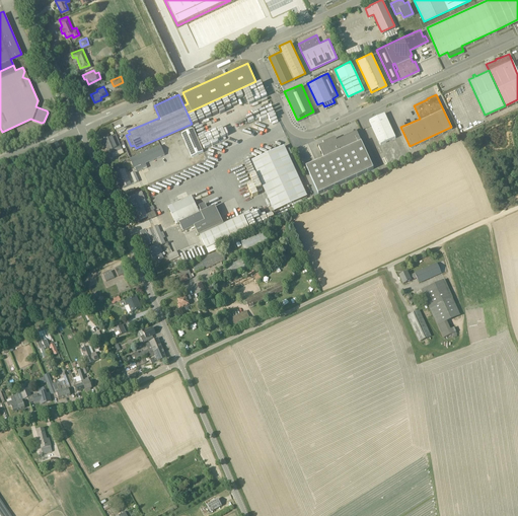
[(123,125),(132,125),(132,112),(123,113),(123,125)]
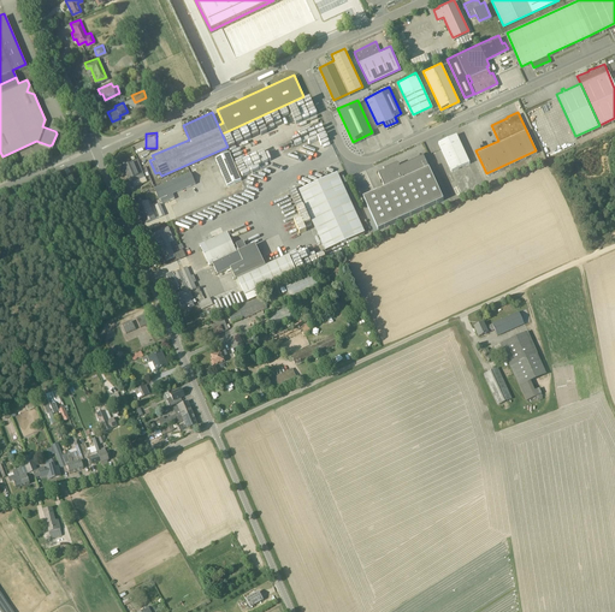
[(455,132),(437,141),(450,170),(468,160),(455,132)]
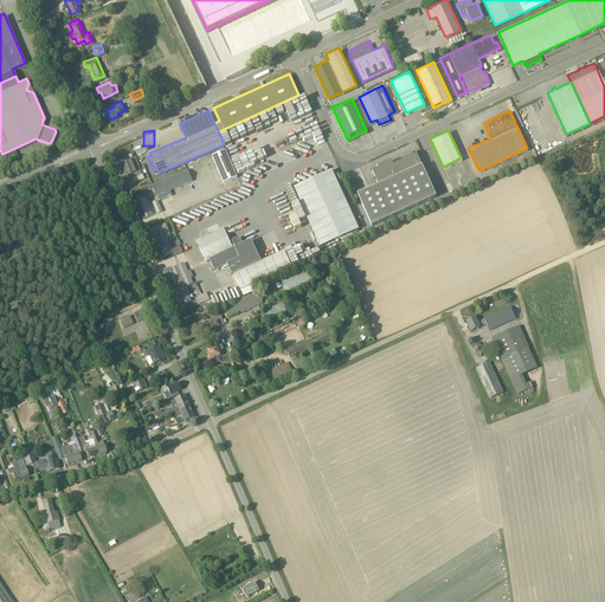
[(540,149),(553,143),(551,138),(538,144),(540,149)]
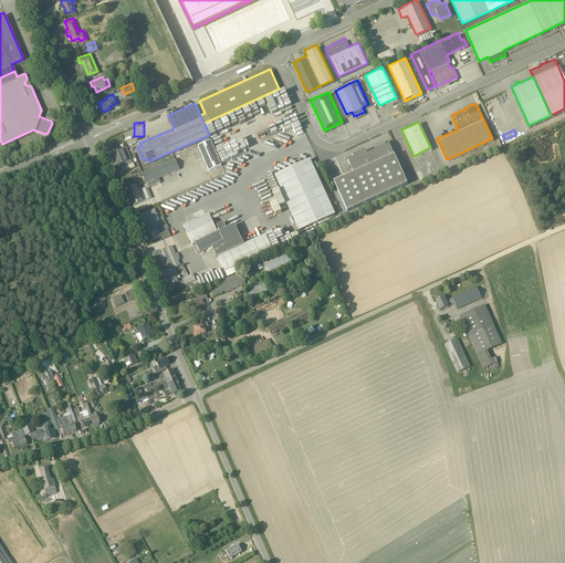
[(209,138),(196,144),(207,168),(220,163),(209,138)]
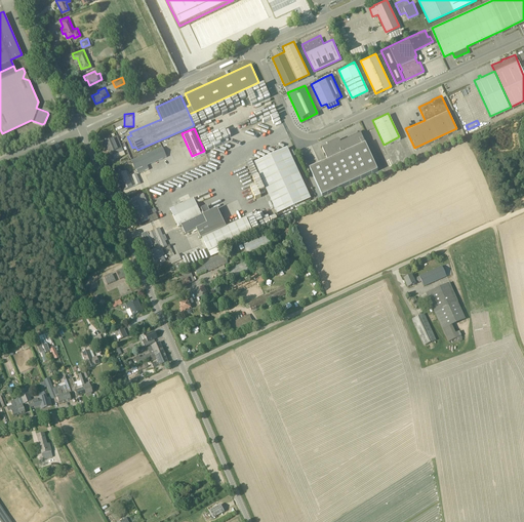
[(360,131),(339,141),(337,136),(329,141),(328,142),(327,142),(326,142),(326,145),(325,145),(324,145),(321,146),(327,158),(309,167),(321,194),(377,168),(360,131)]
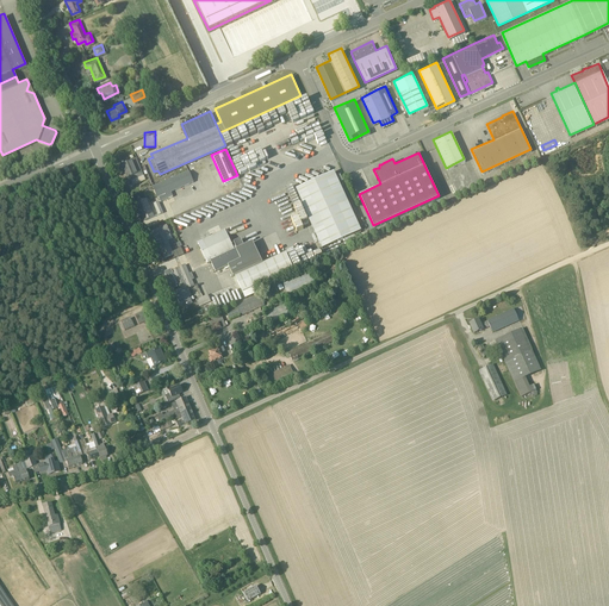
[(138,164),(135,156),(119,163),(122,168),(123,167),(126,175),(129,174),(130,177),(142,172),(138,164)]
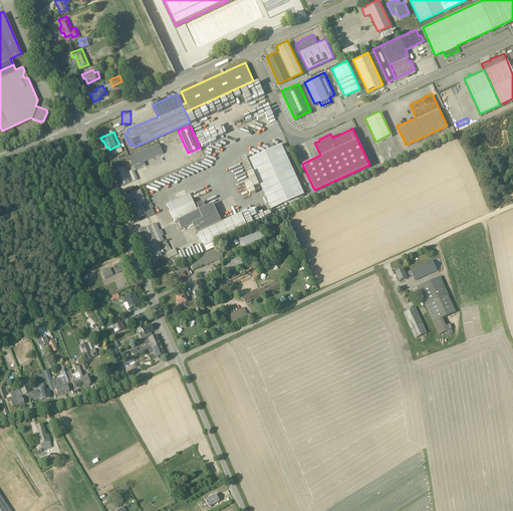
[(162,151),(158,142),(127,155),(132,164),(133,164),(135,168),(145,163),(143,159),(162,151)]
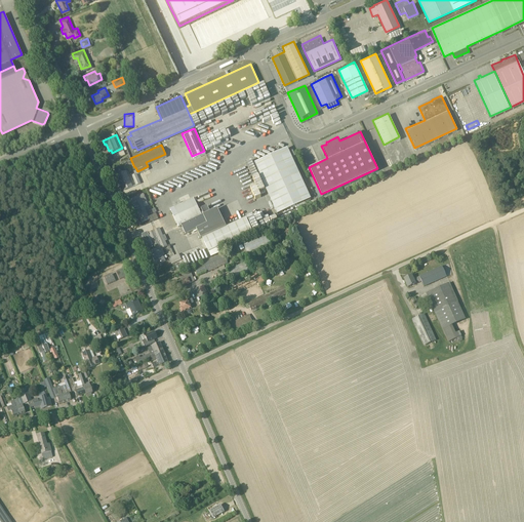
[(286,146),(253,161),(276,212),(310,197),(286,146)]
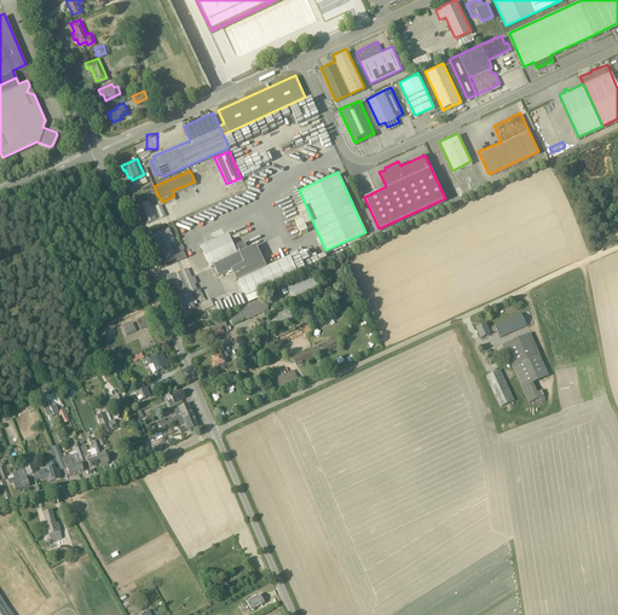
[(146,199),(137,203),(142,214),(143,213),(146,221),(155,218),(146,199)]
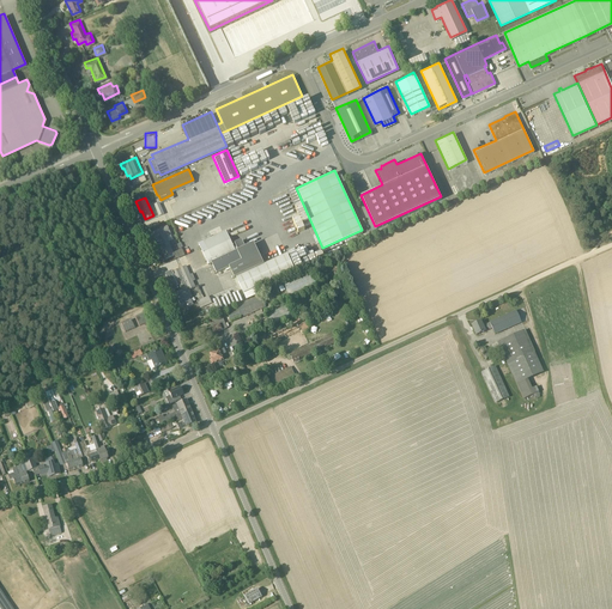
[(165,233),(170,232),(167,223),(149,231),(152,239),(157,238),(162,251),(164,256),(174,253),(175,256),(183,251),(181,245),(173,249),(165,233)]
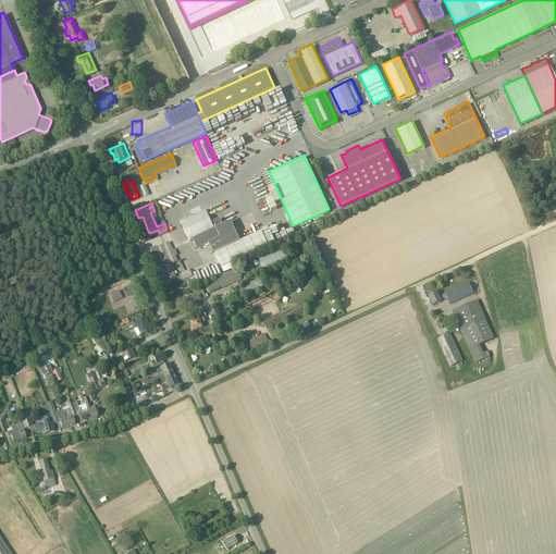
[(212,219),(215,225),(213,226),(204,208),(180,219),(188,237),(192,236),(196,246),(208,241),(212,250),(213,249),(220,265),(231,260),(267,244),(260,229),(238,238),(230,219),(222,222),(219,216),(212,219)]
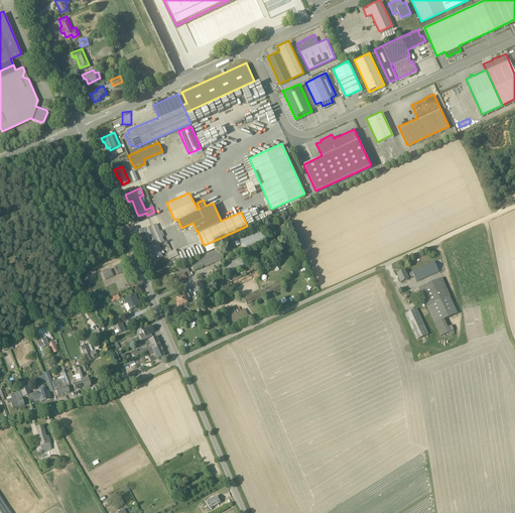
[(152,244),(156,242),(163,239),(160,234),(159,230),(155,222),(144,227),(145,229),(144,229),(143,227),(139,229),(144,243),(149,241),(148,239),(150,238),(152,244)]
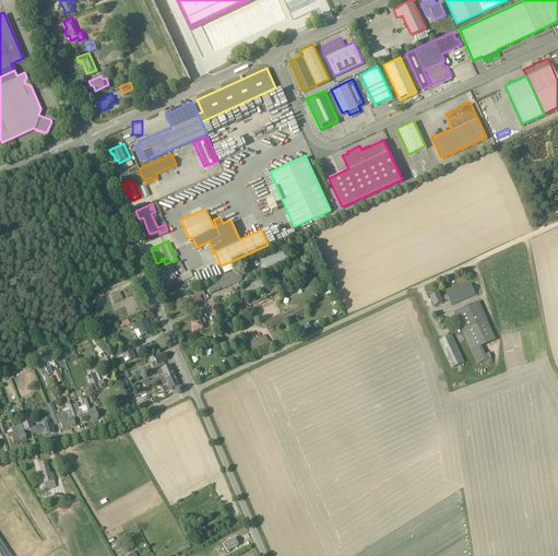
[(259,259),(263,267),(286,256),(282,247),(263,256),(263,257),(259,259)]
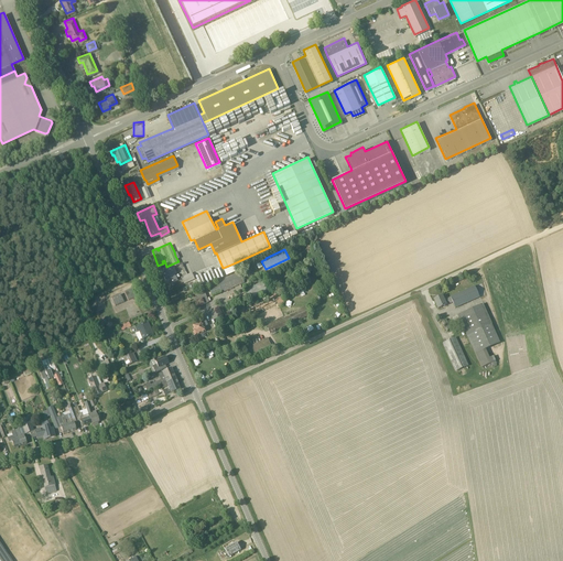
[(174,271),(171,265),(166,267),(161,269),(163,274),(164,273),(168,282),(175,279),(173,271),(174,271)]
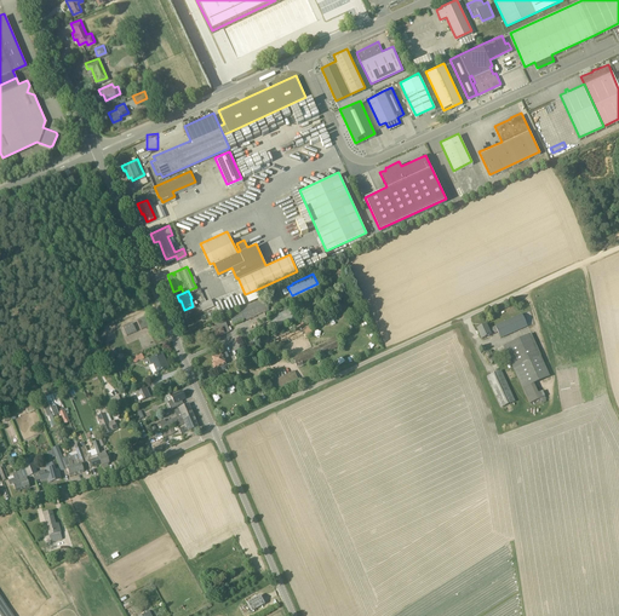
[(268,308),(263,295),(239,306),(240,309),(229,314),(233,321),(242,316),(244,317),(268,308)]
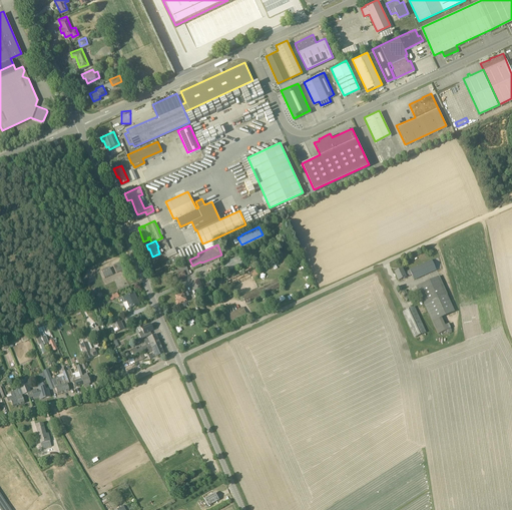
[(166,256),(176,251),(173,245),(164,249),(166,256)]
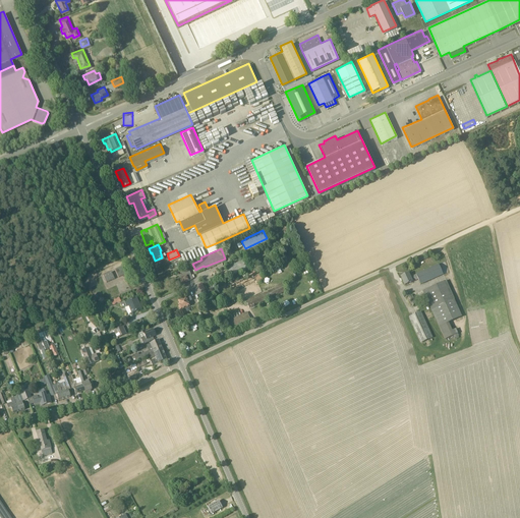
[(442,272),(438,262),(415,272),(409,275),(407,271),(400,274),(404,283),(411,279),(417,277),(419,282),(442,272)]
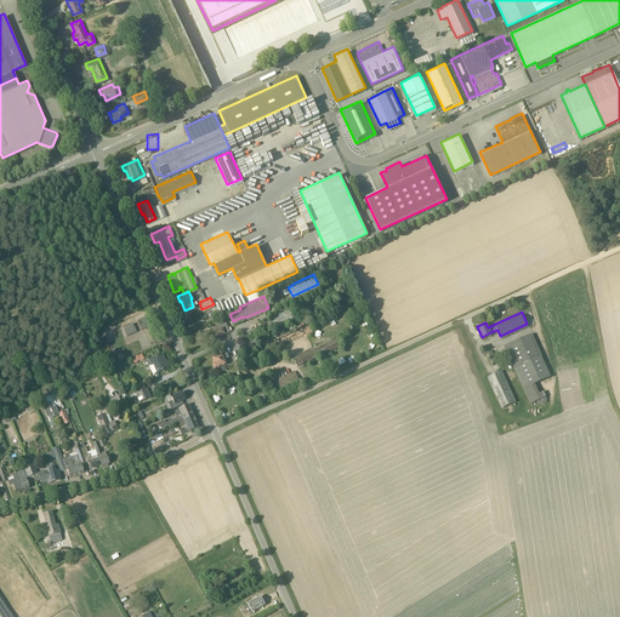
[(144,315),(136,319),(140,327),(148,324),(144,315)]
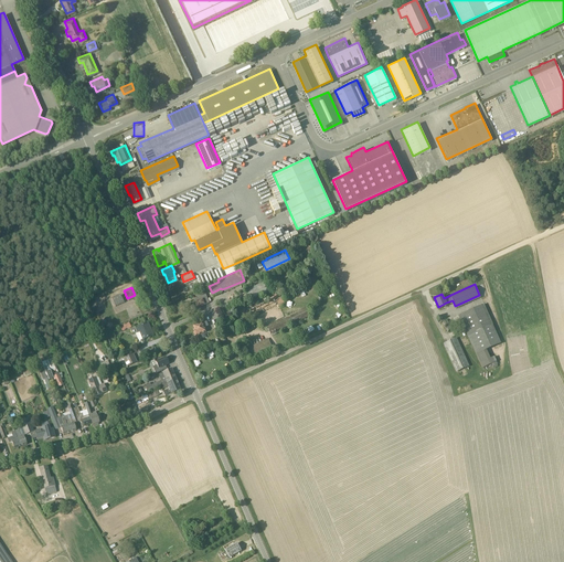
[(204,290),(193,296),(194,298),(194,299),(197,305),(208,299),(204,290)]
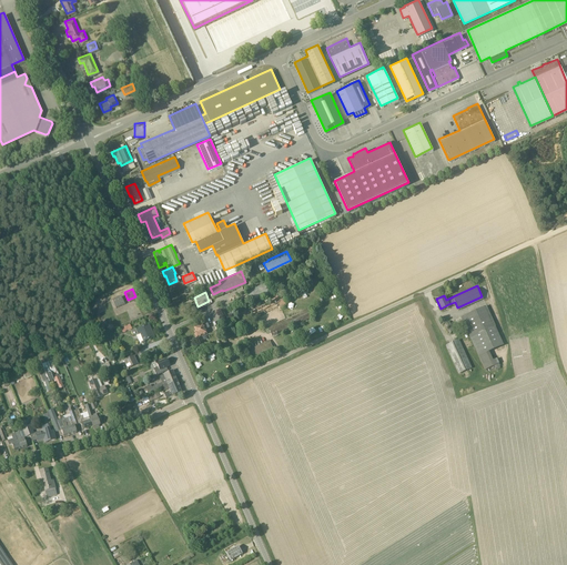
[(120,293),(111,298),(114,305),(123,301),(120,293)]
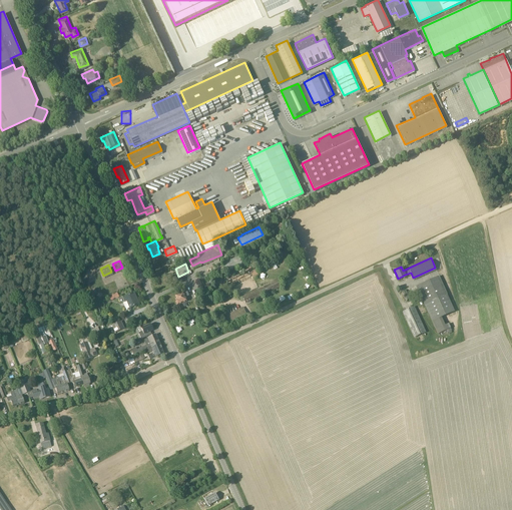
[(438,274),(416,284),(437,332),(445,328),(447,332),(451,330),(450,329),(451,329),(448,321),(443,323),(440,316),(454,310),(438,274)]
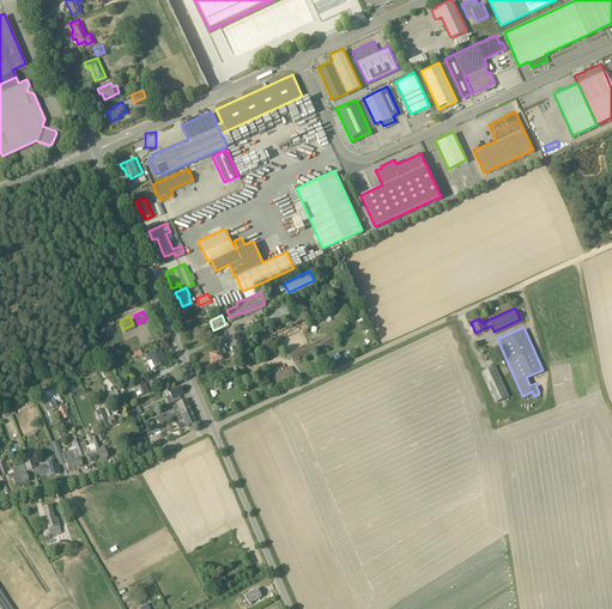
[(264,329),(255,333),(258,340),(266,335),(264,329)]
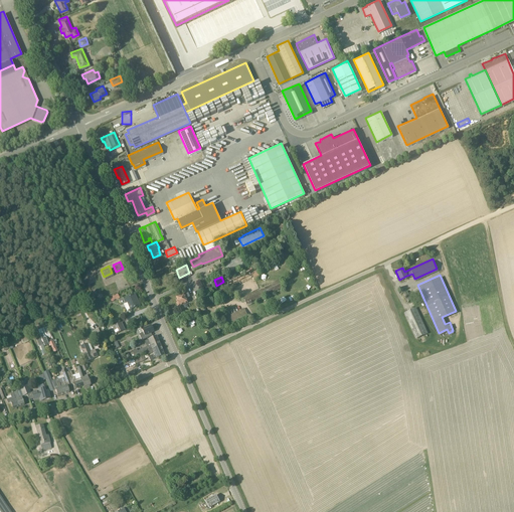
[(283,285),(281,280),(279,277),(242,294),(246,302),(283,285)]
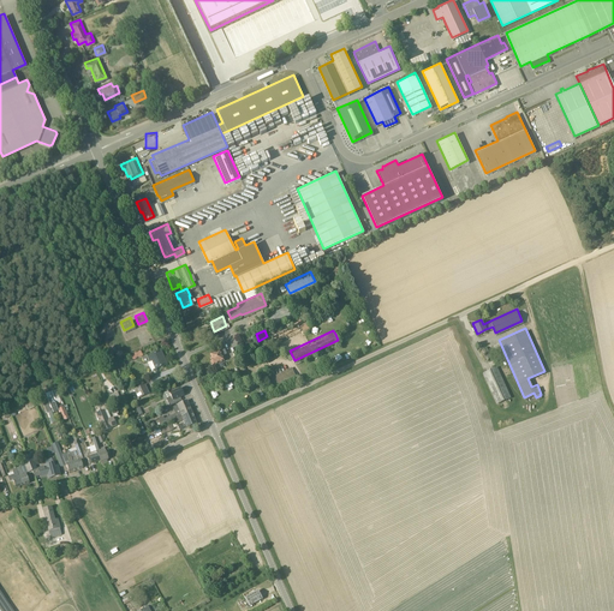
[(135,333),(127,335),(130,343),(138,341),(135,333)]
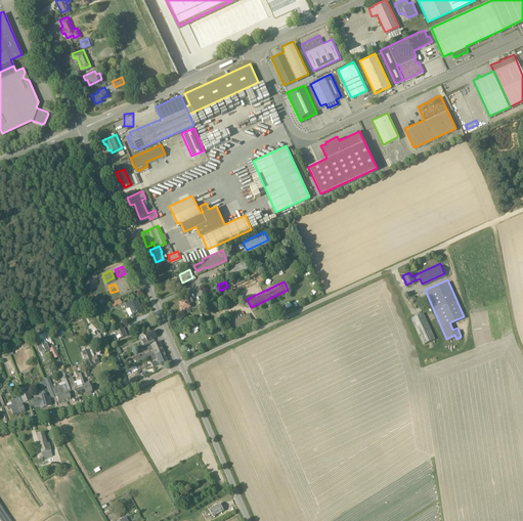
[(188,301),(192,299),(190,296),(183,298),(178,300),(180,304),(179,304),(178,306),(179,308),(181,309),(189,305),(188,301)]
